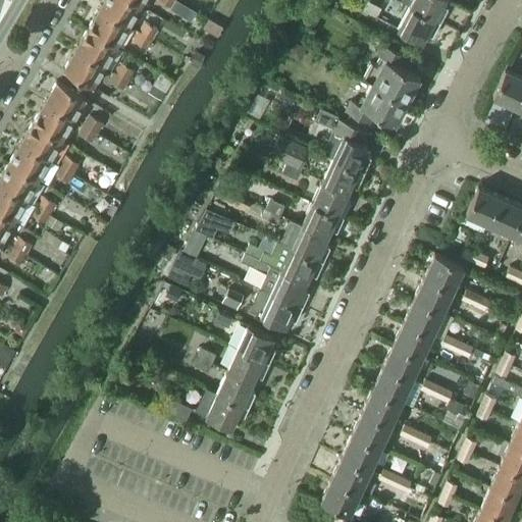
[(102,0),(98,8),(126,24),(139,4),(132,0),(102,0)]
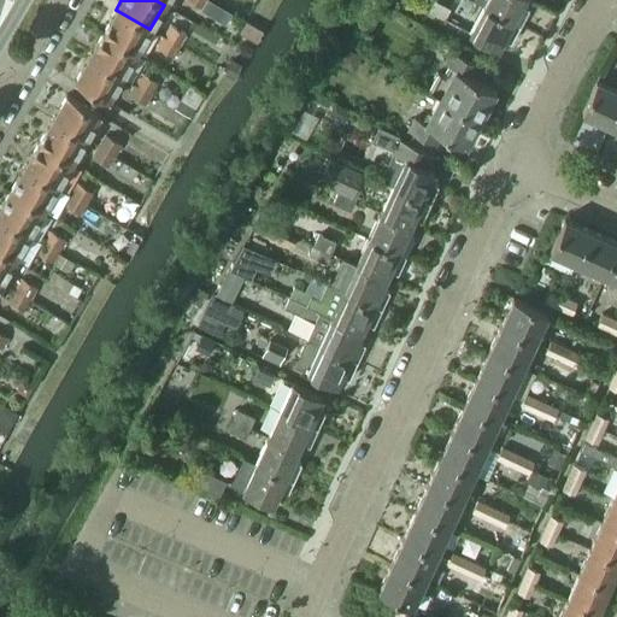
[(428,11),(444,19),(450,9),(433,0),(428,11)]
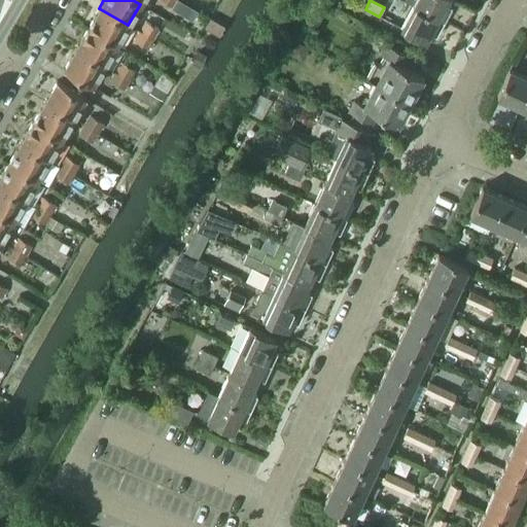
[(414,0),(412,5),(444,22),(451,7),(445,4),(447,0),(414,0)]
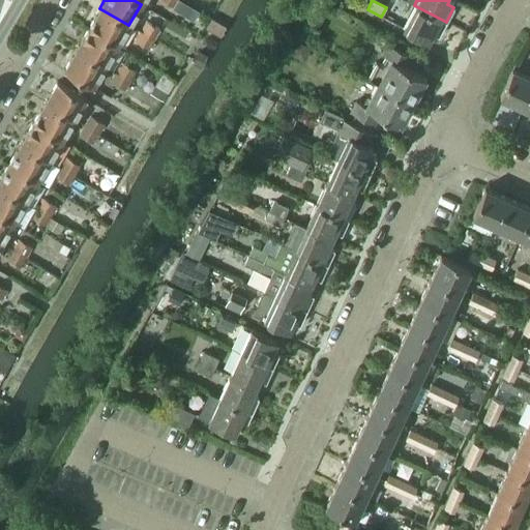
[(403,28),(428,41),(432,33),(438,36),(446,22),(414,5),(403,28)]
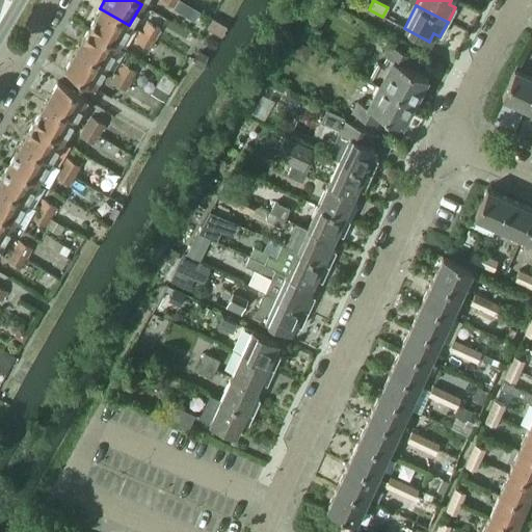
[(88,28),(117,46),(129,25),(100,8),(88,28)]
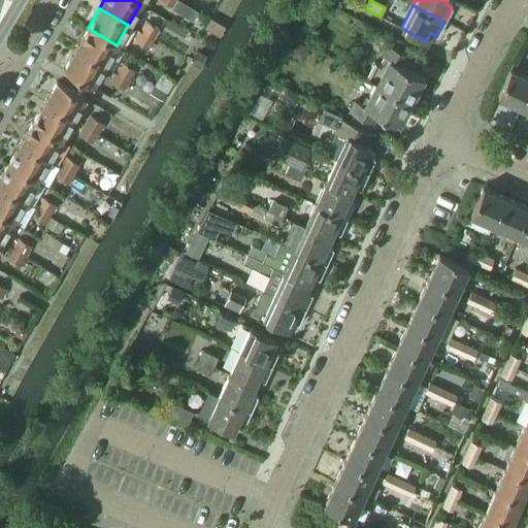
[(140,32),(153,39),(159,30),(145,22),(140,32)]
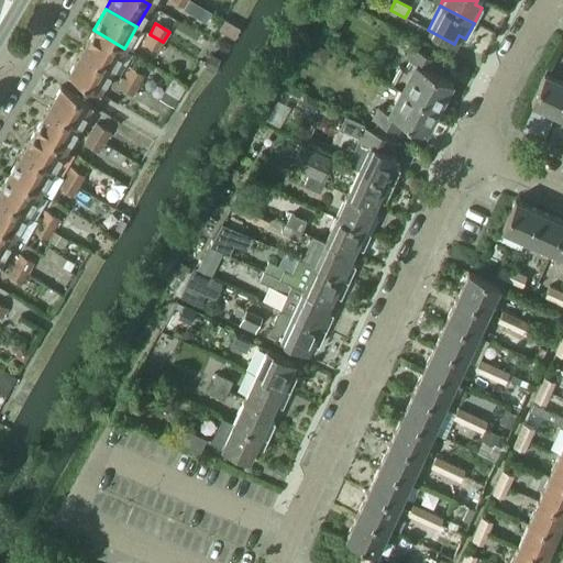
[(80,52),(111,70),(124,48),(94,30),(80,52)]
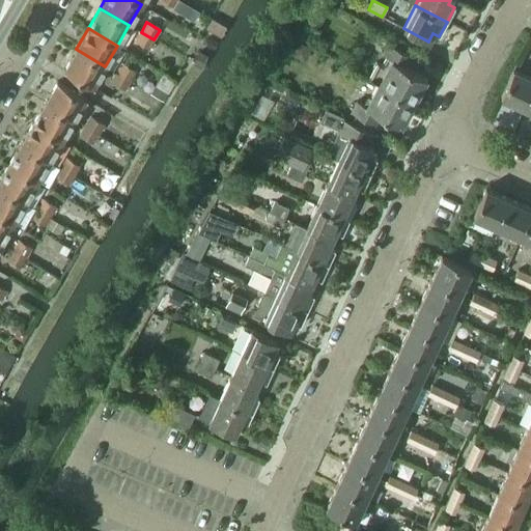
[(171,51),(171,50),(176,42),(160,31),(154,40),(171,51)]
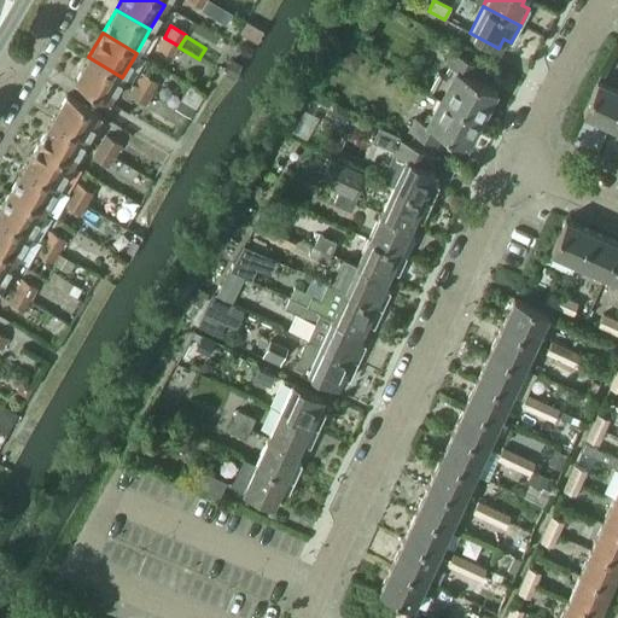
[(173,57),(179,46),(164,38),(157,48),(173,57)]
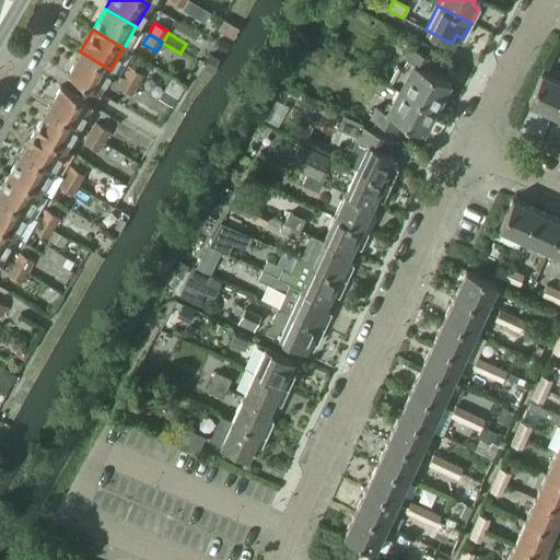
[(181,54),(191,60),(197,50),(186,44),(181,54)]
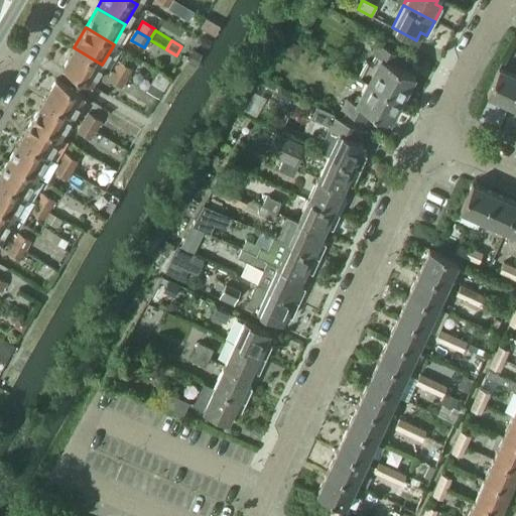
[(368,81),(401,98),(414,76),(394,65),(400,54),(377,42),(371,53),(372,53),(361,75),(368,79),(368,81)]
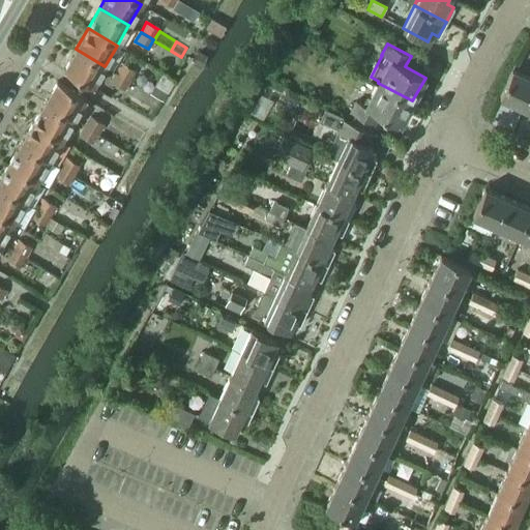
[(63,70),(92,87),(105,66),(76,49),(63,70)]
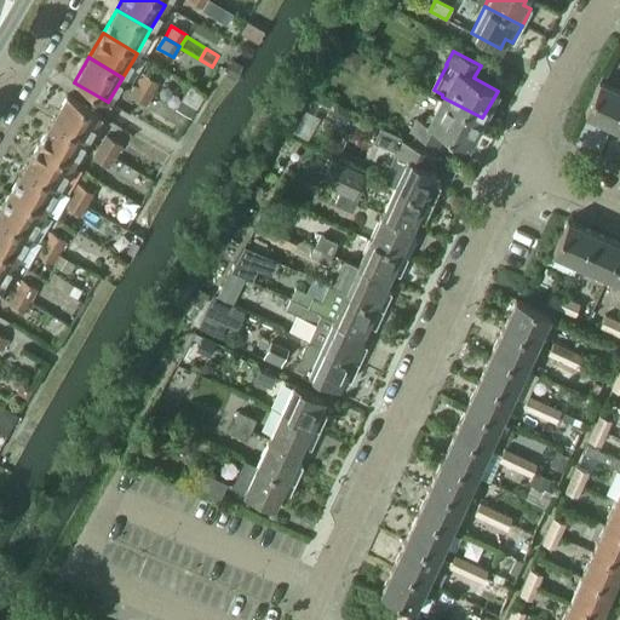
[(136,86),(151,95),(158,84),(143,74),(136,86)]
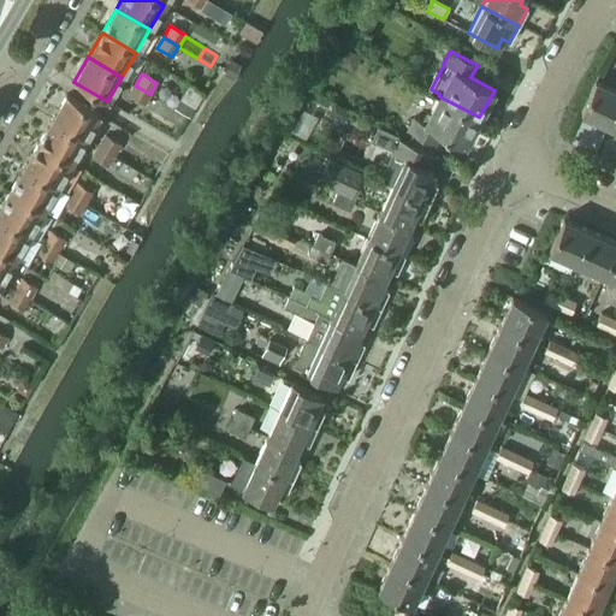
[(580,112),(608,124),(615,105),(615,90),(594,81),(580,112)]
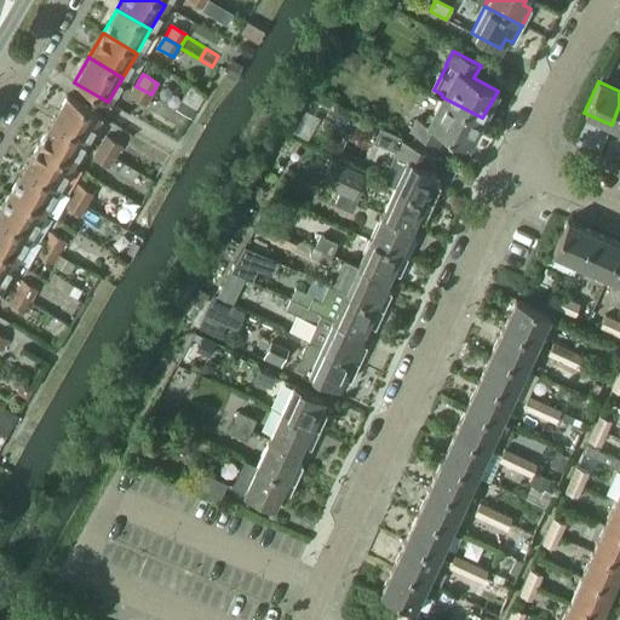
[(130,97),(144,105),(151,95),(136,86),(130,97)]
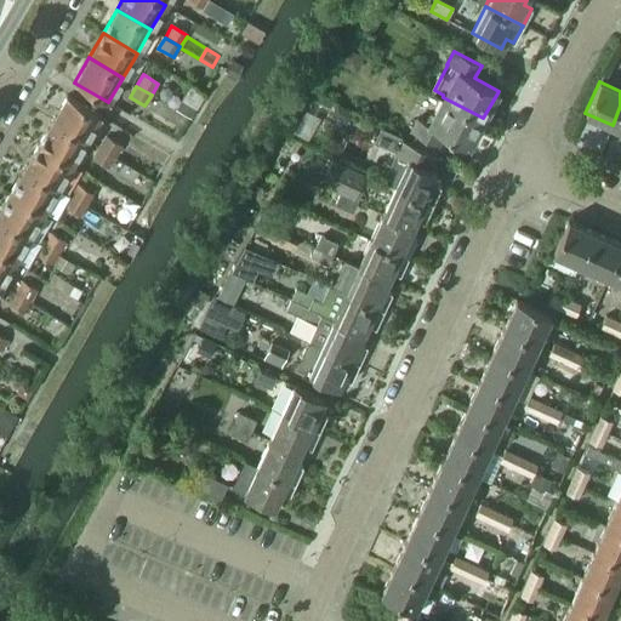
[(51,120),(85,141),(100,115),(67,96),(51,120)]
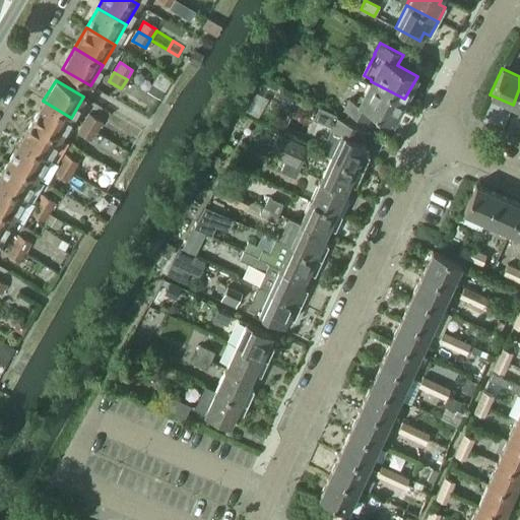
[(343,110),(367,122),(373,112),(392,122),(404,99),(371,81),(359,104),(349,100),(343,110)]
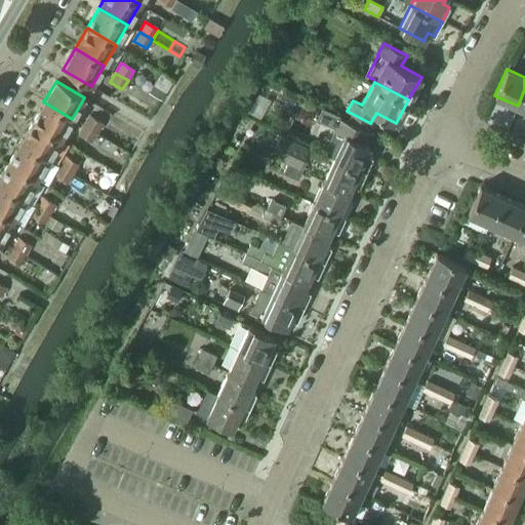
[(283,88),(280,96),(291,102),(295,93),(283,88)]
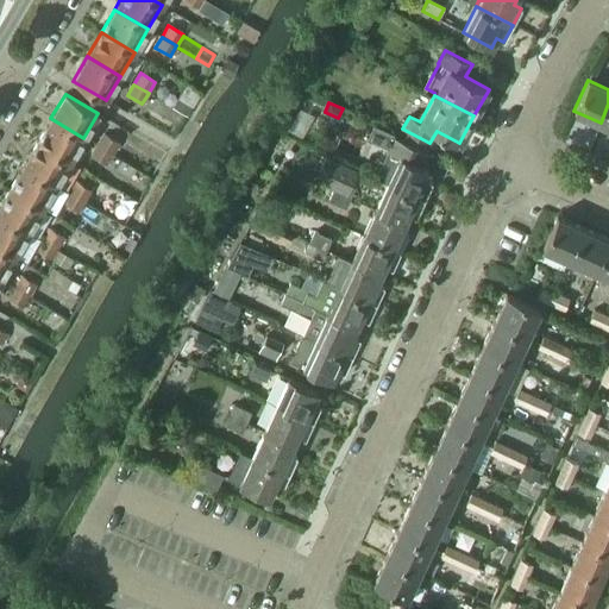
[(37,142),(70,161),(83,138),(50,118),(37,142)]
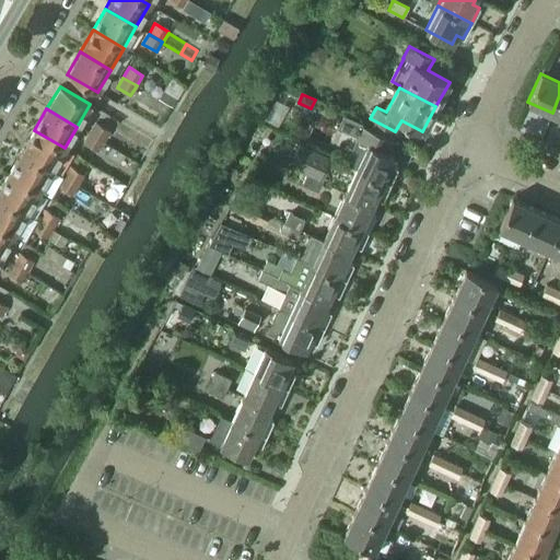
[(90,133),(103,142),(109,131),(95,124),(90,133)]
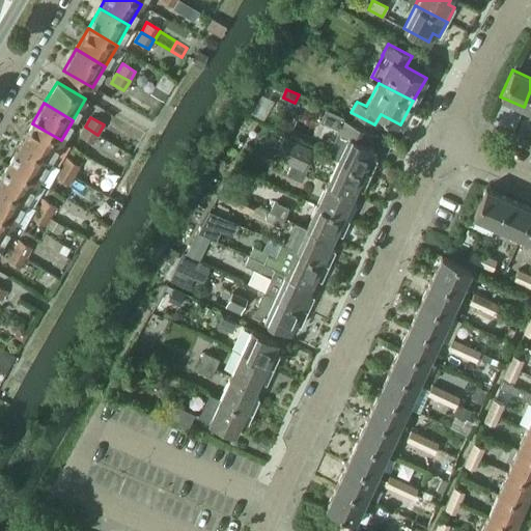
[(307,129),(322,135),(326,127),(311,119),(307,129)]
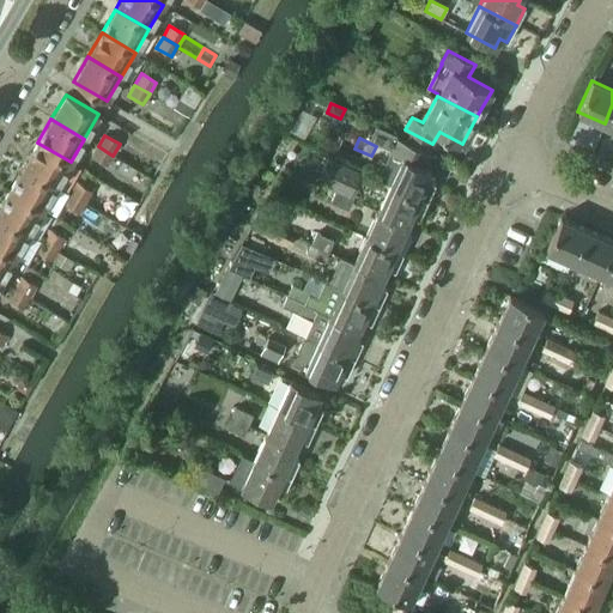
[(401,157),(389,184),(426,201),(435,183),(428,181),(431,171),(424,168),(430,153),(395,138),(389,151),(401,157)]
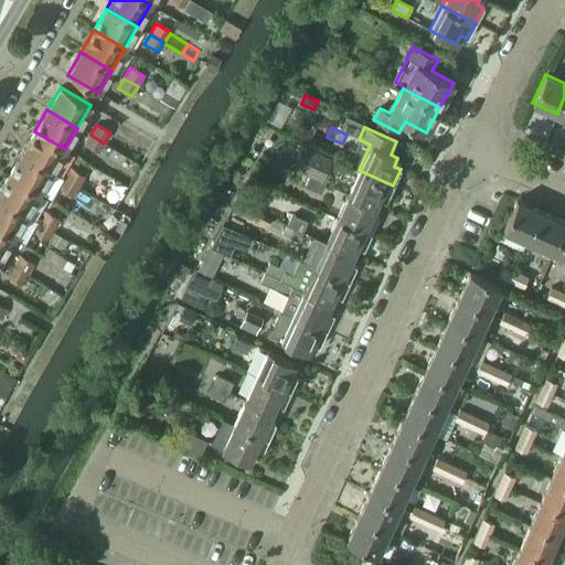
[(21,153),(52,171),(65,149),(34,131),(21,153)]
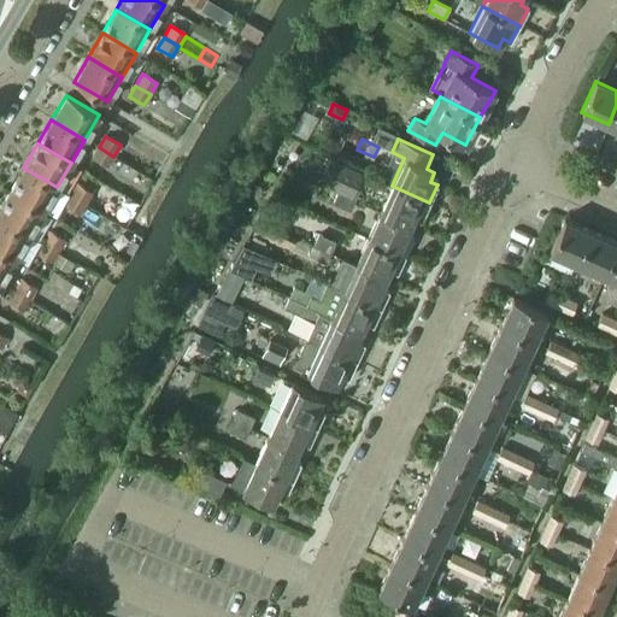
[(92,159),(107,168),(113,157),(99,147),(92,159)]
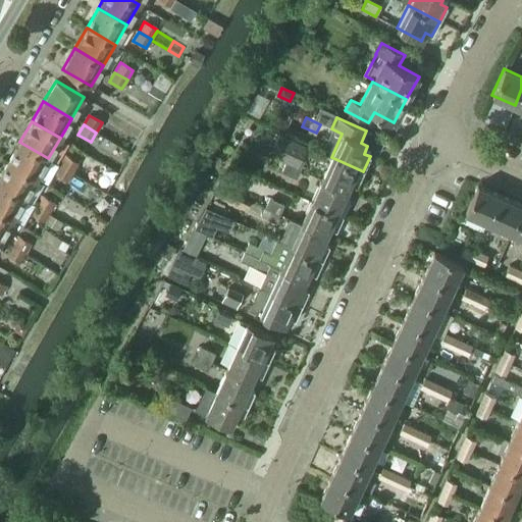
[(278,134),(273,146),(277,148),(273,157),(285,162),(285,163),(300,169),(304,160),(301,159),(306,147),(278,134)]
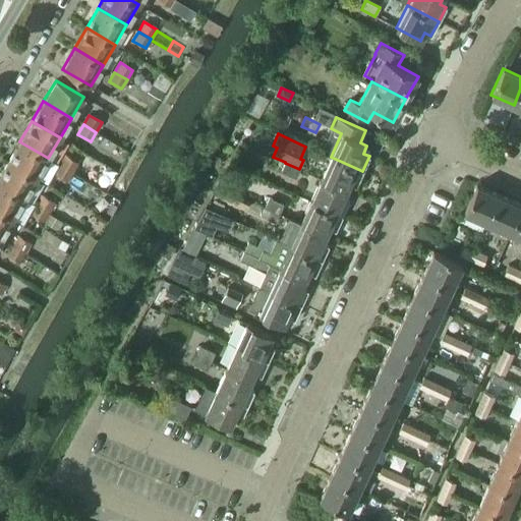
[(7,162),(36,178),(48,158),(19,141),(7,162)]
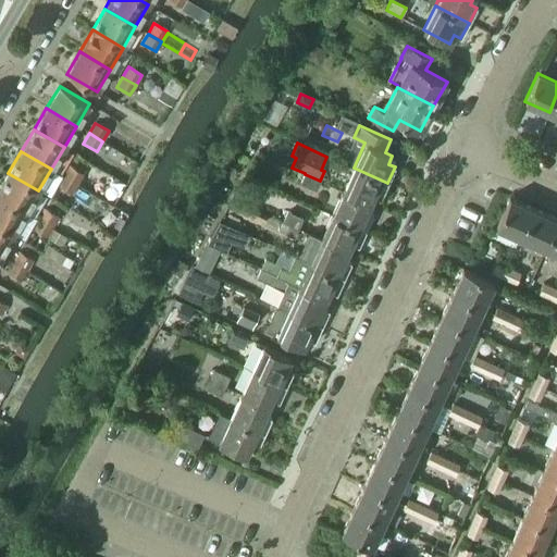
[(63,176),(77,184),(83,174),(70,166),(63,176)]
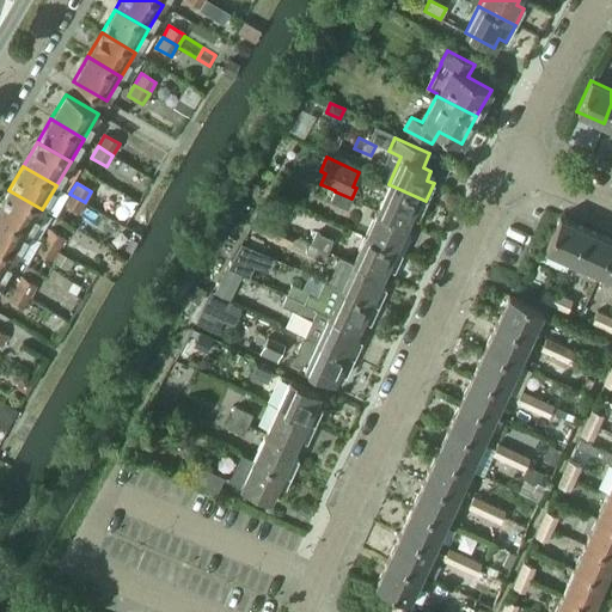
[(389,184),(377,210),(407,224),(410,215),(417,218),(426,201),(389,184)]
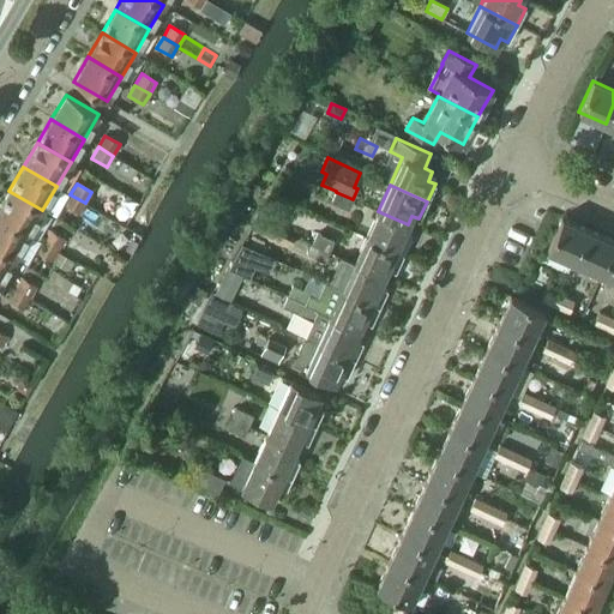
[(0,205),(0,217),(29,234),(42,210),(8,191),(0,205)]
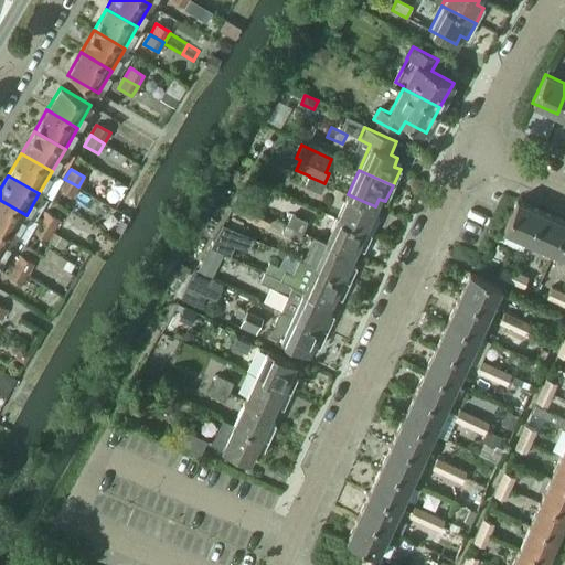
[(309,177),(305,185),(320,193),(324,183),(309,177)]
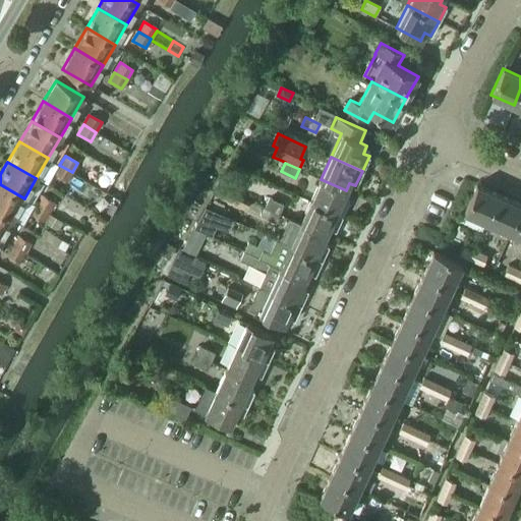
[(54,174),(66,182),(72,172),(59,165),(54,174)]
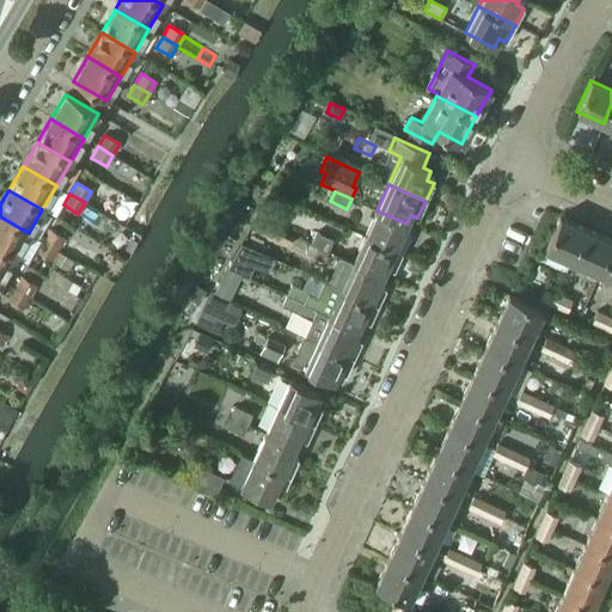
[(377,210),(365,237),(402,254),(409,236),(402,232),(407,224),(377,210)]
